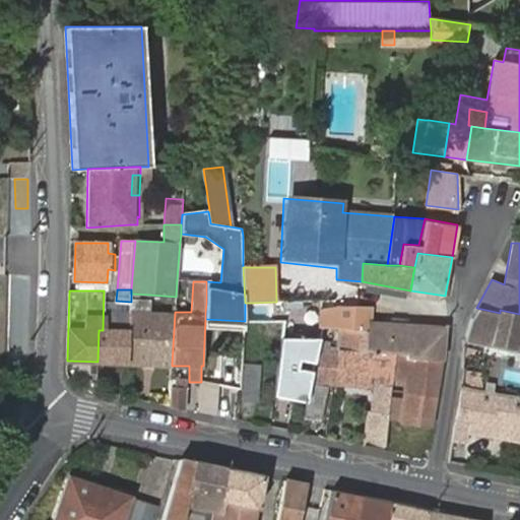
[(105,290),(104,290),(103,330),(99,330),(98,362),(127,364),(129,332),(130,313),(104,313),(105,290)]
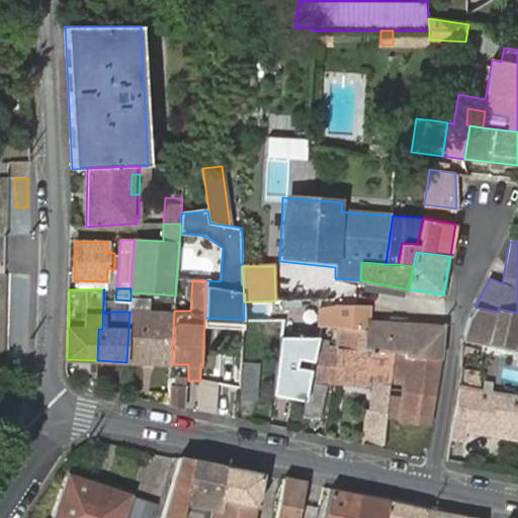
[(128,331),(126,362),(143,362),(155,362),(171,362),(174,311),(174,305),(172,305),(172,314),(148,314),(149,299),(139,299),(131,298),(131,300),(130,312),(128,331)]
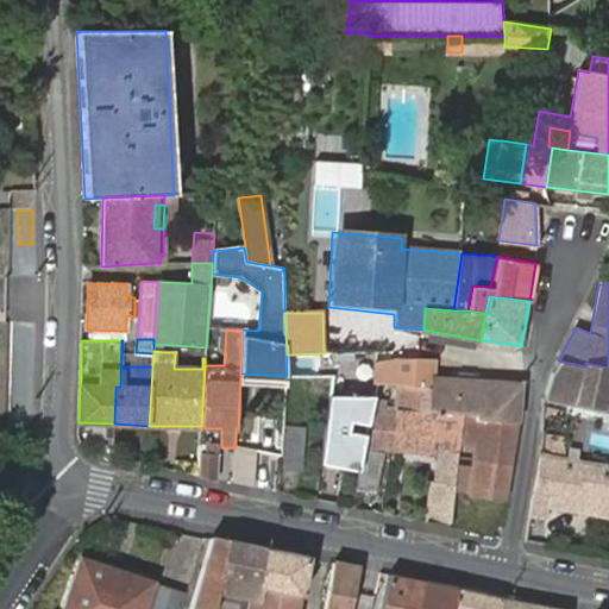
[(299,377),(297,355),(287,355),(287,376),(287,377),(299,377)]
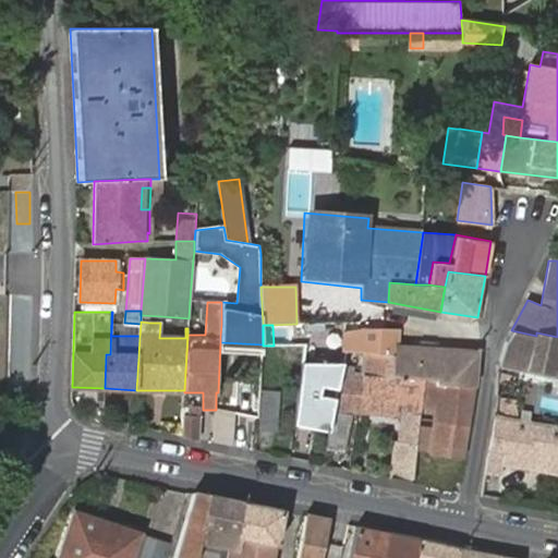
[(395,346),(397,346),(398,329),(361,328),(346,331),(346,332),(344,347),(344,352),(346,352),(365,353),(395,354),(395,346)]
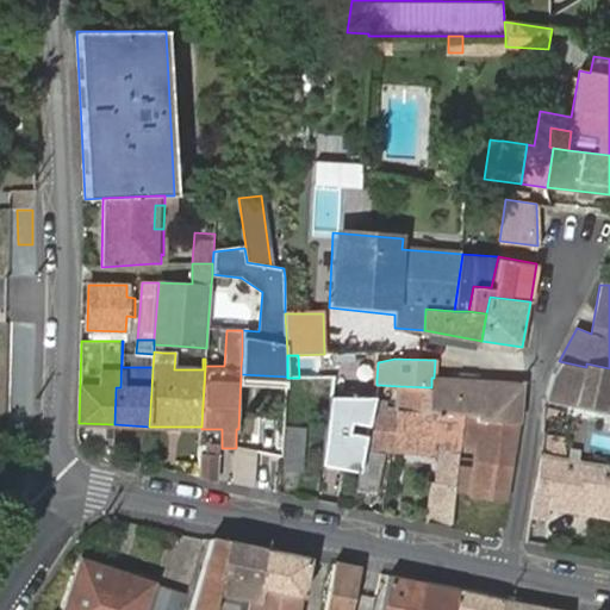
[(609,368),(586,363),(586,367),(559,361),(553,374),(545,400),(573,406),(602,412),(609,414),(609,368)]
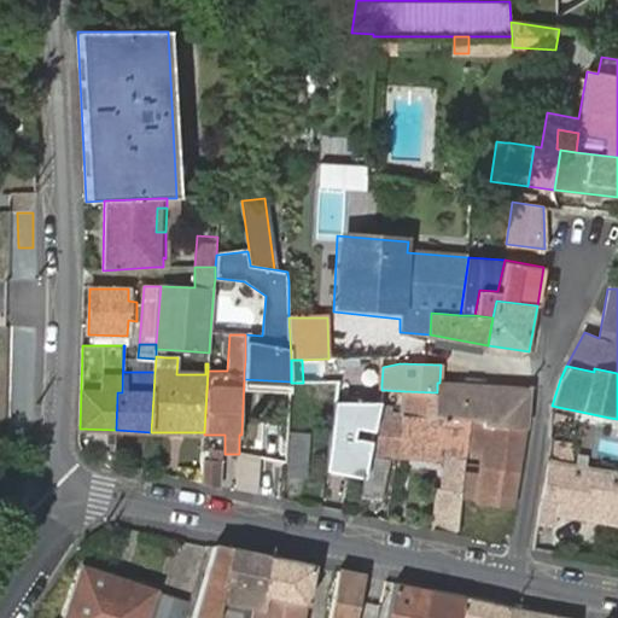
[(331,383),(332,367),(324,367),(321,383),(331,383)]
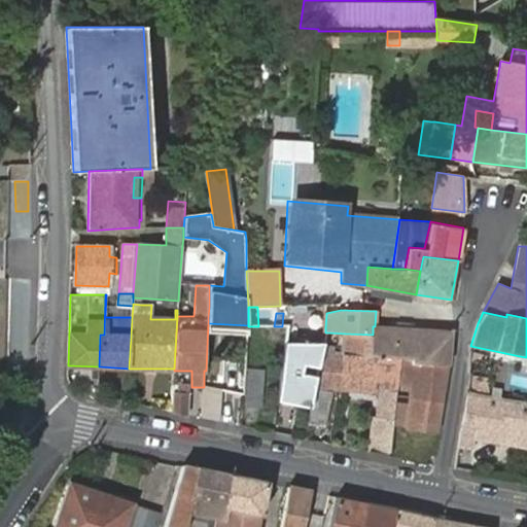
[(284,343),(286,327),(282,326),(274,326),(269,326),(268,341),(284,343)]
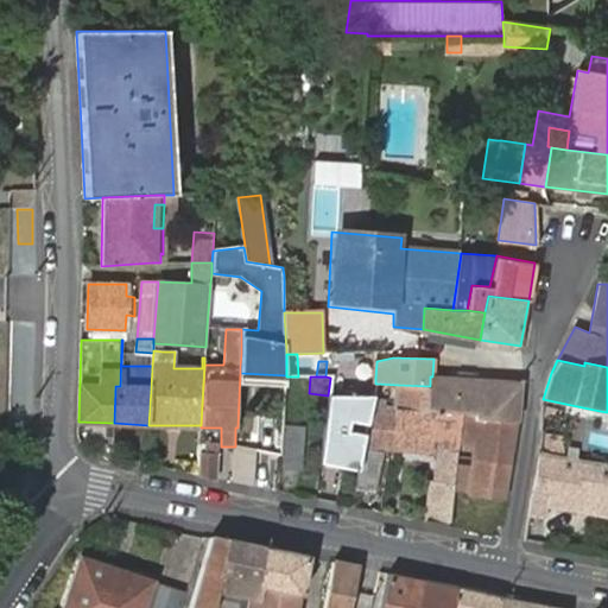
[(477,418),(518,420),(521,382),(432,377),(430,377),(430,386),(428,411),(462,412),(477,413),(477,418)]
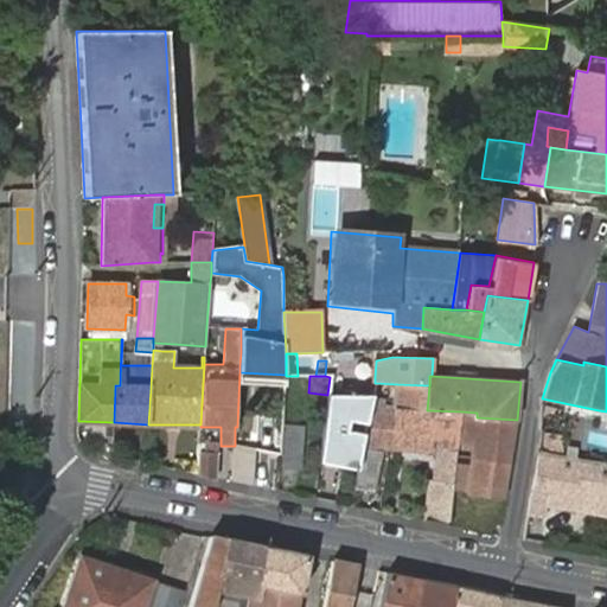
[(457,449),(461,411),(427,410),(429,385),(397,384),(396,414),(384,414),(384,401),(374,400),(371,411),(371,413),(355,487),(375,489),(382,447),(457,453),(457,449)]
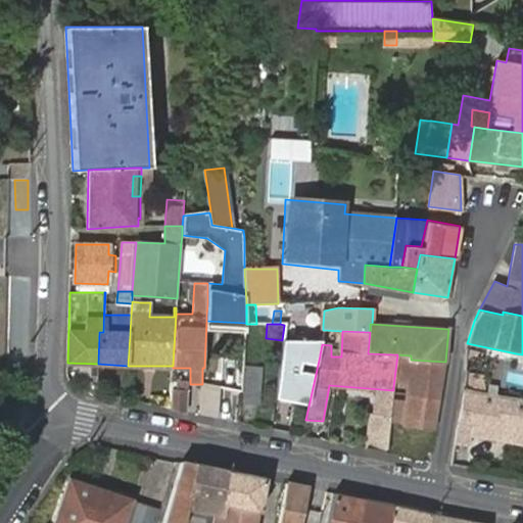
[(275,398),(308,406),(320,355),(320,354),(322,344),(323,341),(282,340),(282,347),(275,398)]
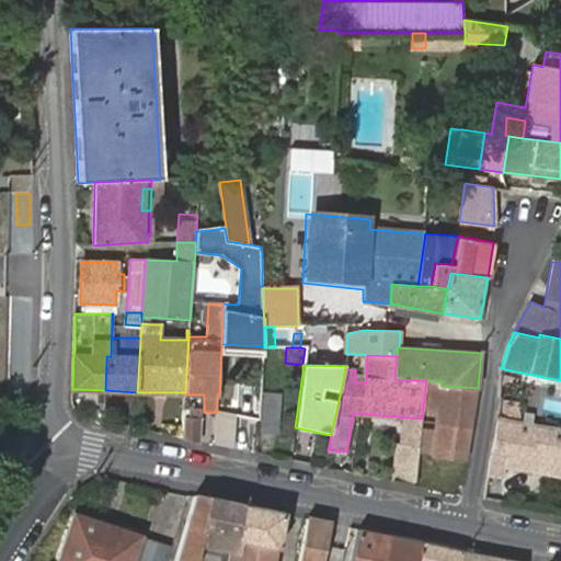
[(434,457),(466,459),(471,426),(478,388),(441,386),(441,381),(426,380),(422,415),(430,416),(430,409),(438,409),(437,423),(434,455),(434,457)]
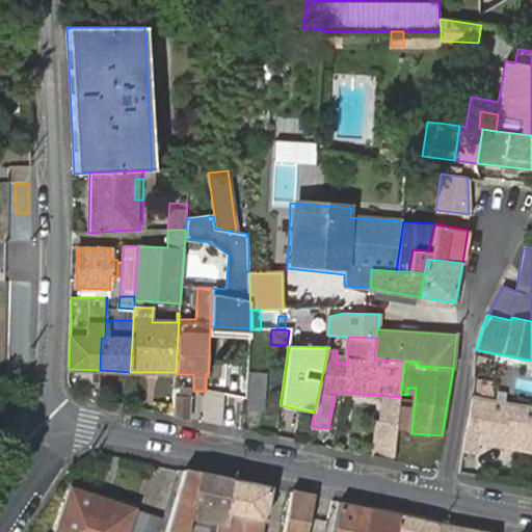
[(246,409),(263,410),(265,374),(248,373),(246,409)]
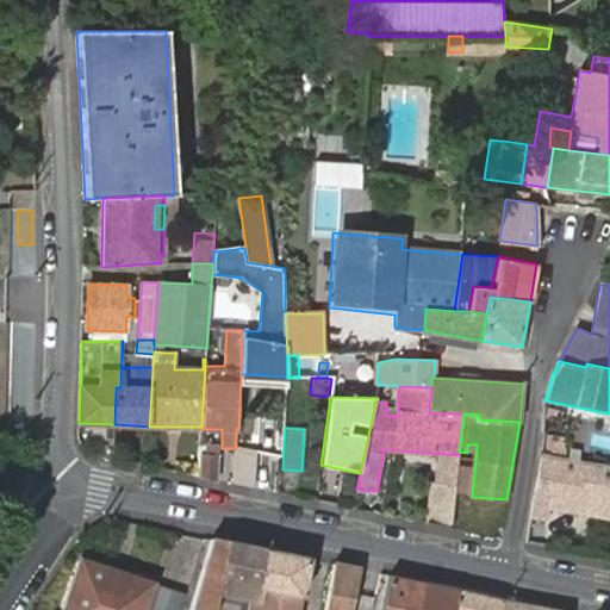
[(200,441),(199,477),(218,480),(219,448),(215,447),(215,441),(200,441)]
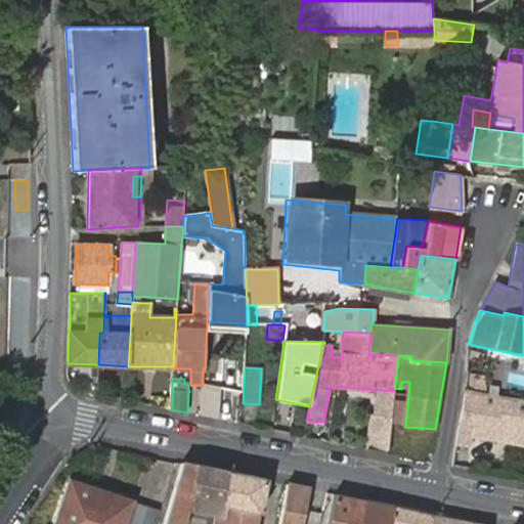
[(201,415),(214,418),(216,391),(202,390),(201,415)]
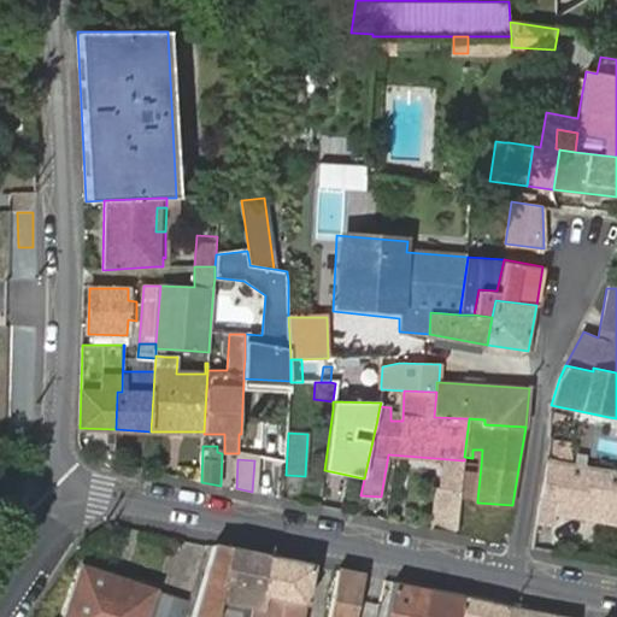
[(616,472),(548,460),(541,499),(536,524),(553,527),(556,513),(558,501),(616,511),(616,472)]
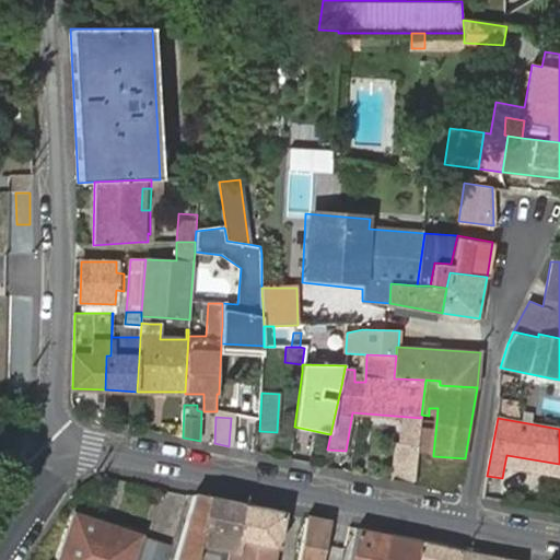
[(393,479),(415,485),(418,451),(418,446),(397,443),(393,479)]
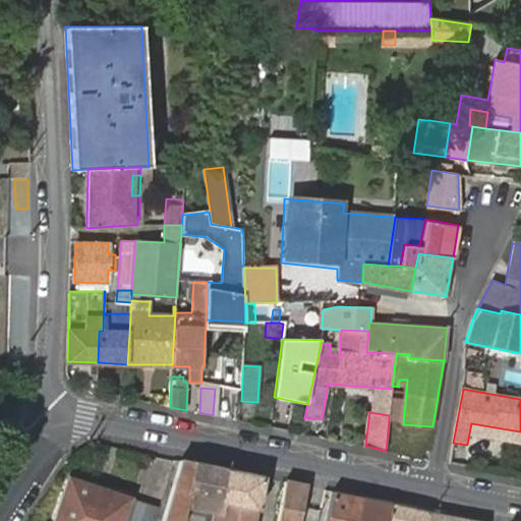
[(520,443),(520,431),(471,423),(469,433),(520,443)]
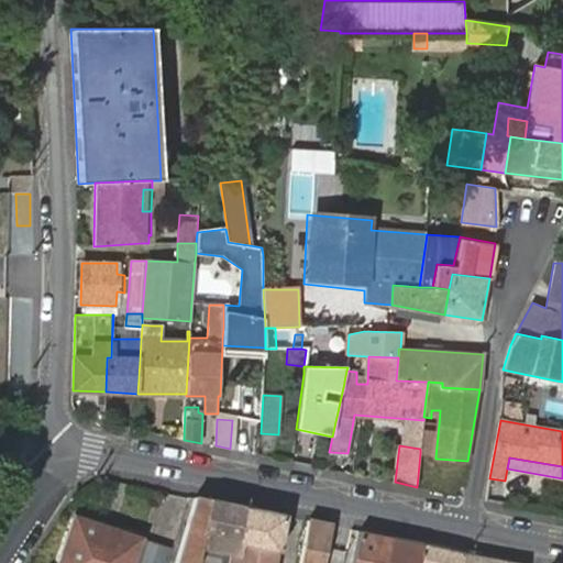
[(211,500),(196,497),(191,510),(175,562),(198,562),(201,549),(233,555),(235,556),(238,556),(241,543),(247,508),(211,500)]
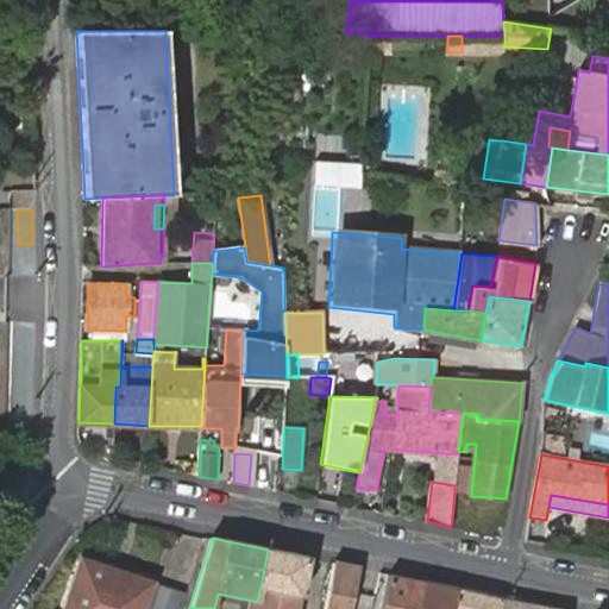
[(261,588),(302,596),(309,558),(268,550),(261,588)]
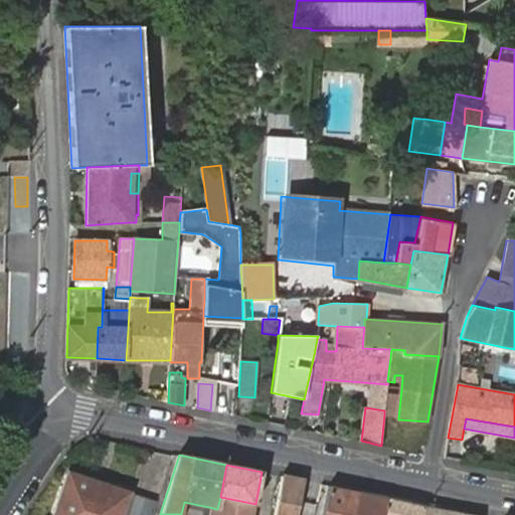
[(67,471),(53,514),(123,514),(131,492),(67,471)]
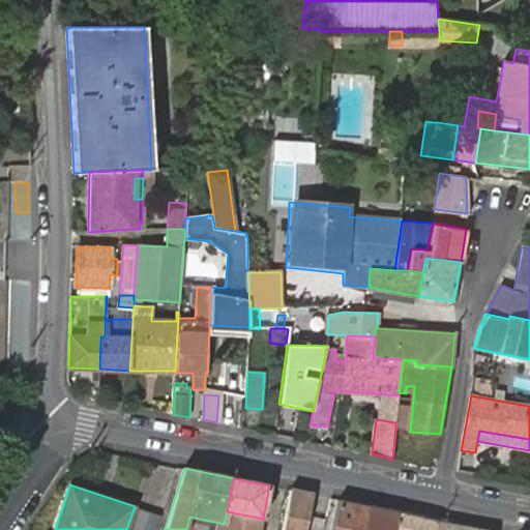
[(293,484),(282,529),(303,529),(313,489),(293,484)]
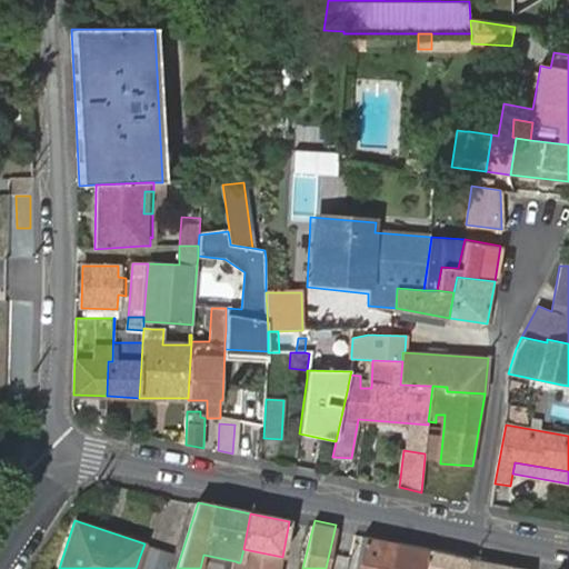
[(389,541),(365,536),(357,568),(390,568),(396,543),(389,541)]
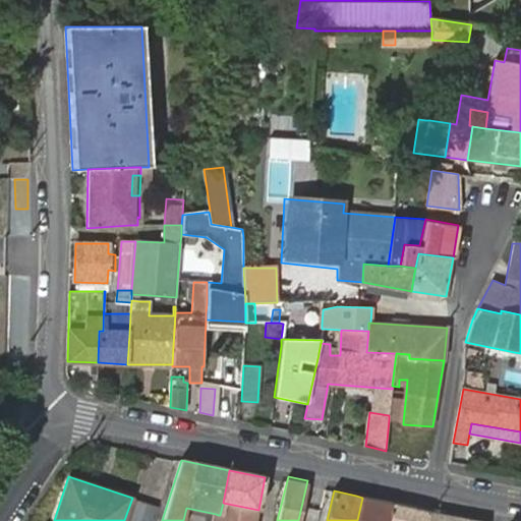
[(133,497),(126,520),(150,520),(155,503),(133,497)]
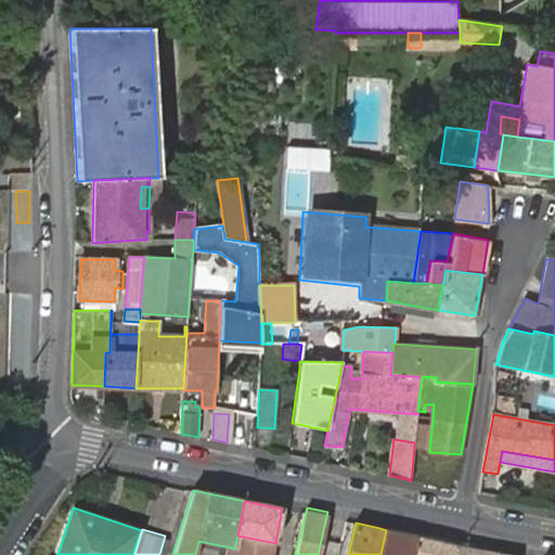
[(386,530),(381,554),(412,554),(417,537),(392,531),(386,530)]
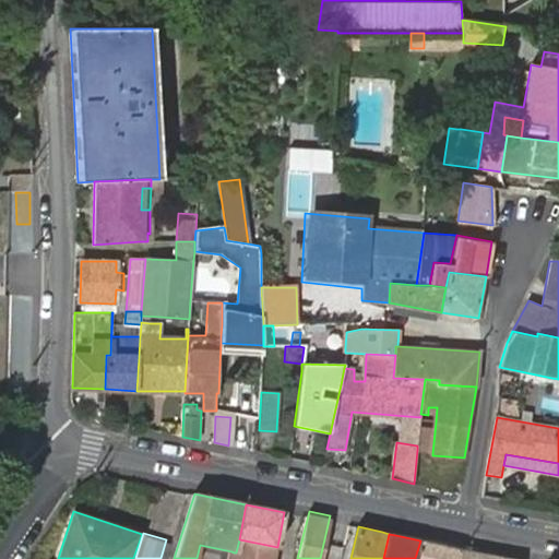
[(274,558),(277,547),(239,539),(236,552),(234,552),(232,558),(274,558)]
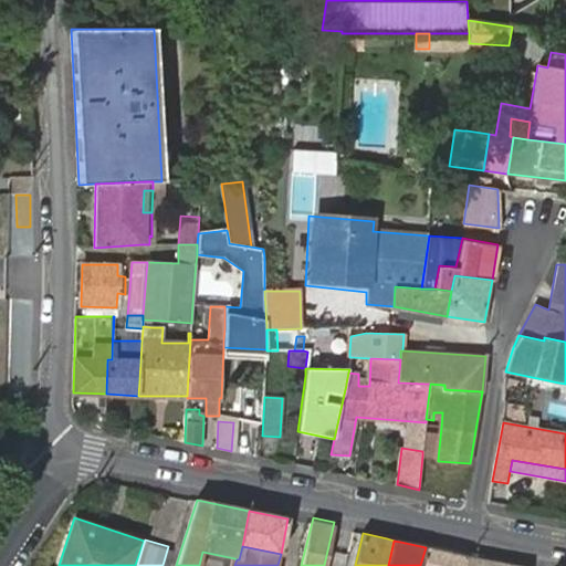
[(420,565),(464,565),(468,556),(450,552),(438,549),(426,547),(420,565)]
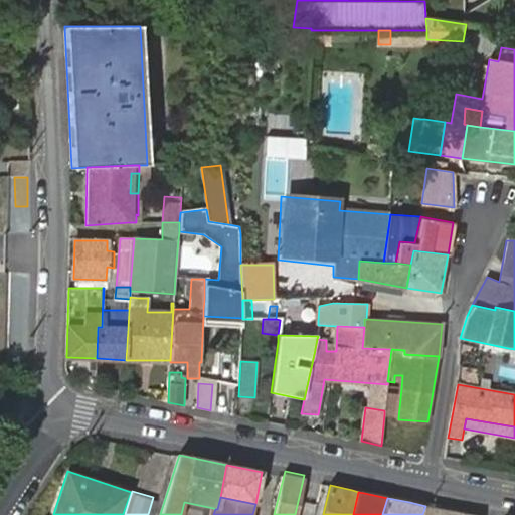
[(476,514),(425,506),(422,514),(476,514)]
